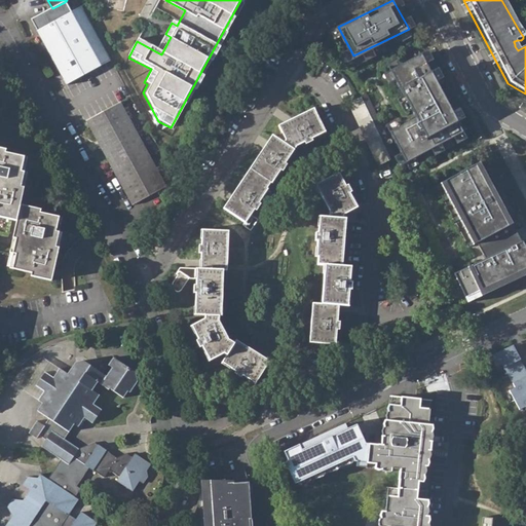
[(31,20),(67,85),(101,68),(111,62),(81,7),(71,12),(65,2),(52,8),(31,20)]
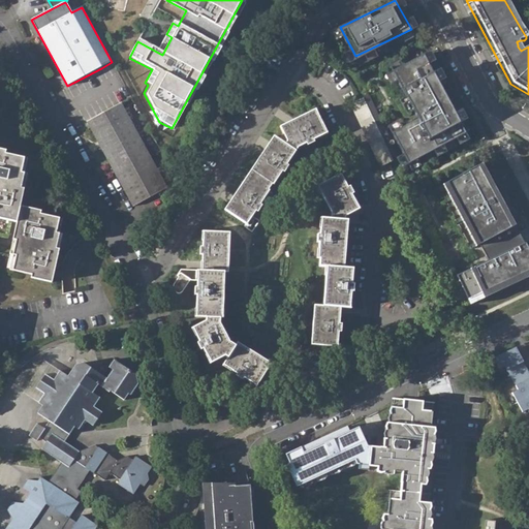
[(423,51),(393,68),(416,116),(391,130),(403,152),(399,154),(403,161),(406,160),(408,163),(466,132),(423,51)]
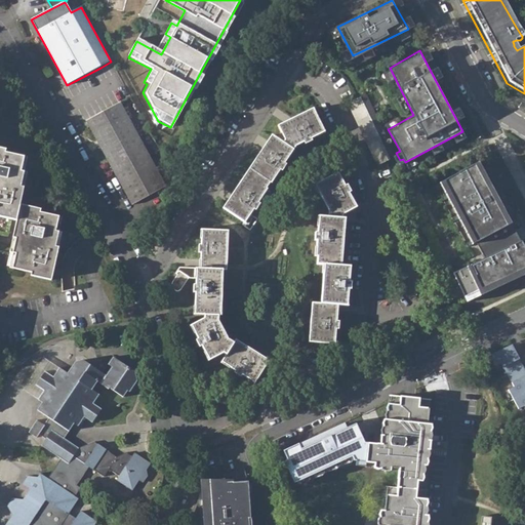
[(347,104),(376,166),(389,160),(360,97),(347,104)]
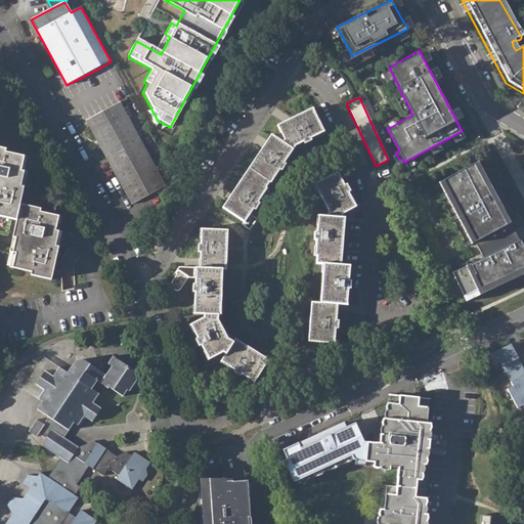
[(86,121),(116,176),(149,158),(120,103),(86,121)]
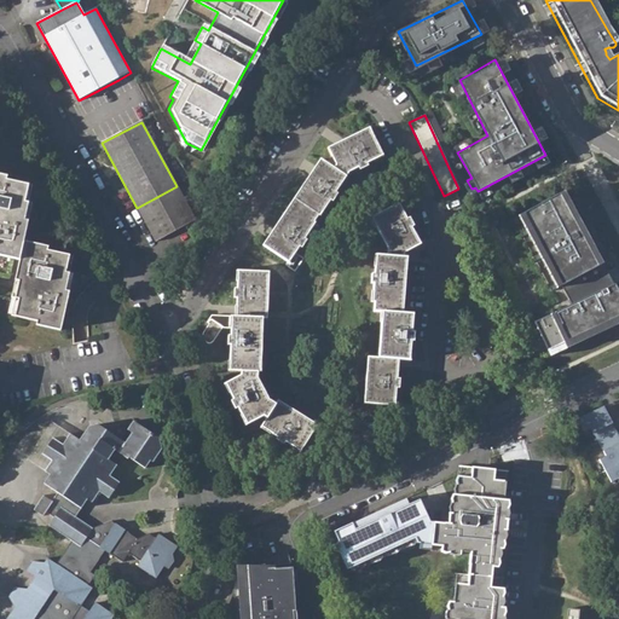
[(369,128),(329,150),(333,158),(328,166),(341,174),(351,168),(350,167),(357,163),(359,167),(360,169),(369,166),(368,163),(374,160),(374,157),(382,154),(369,128)]
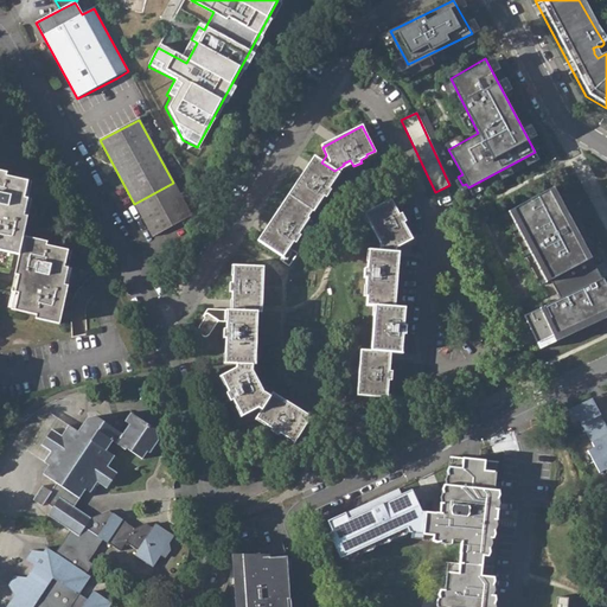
[(332,191),(330,190),(333,184),(332,183),(338,173),(334,171),(321,163),(315,159),(291,197),(314,212),(320,203),(321,204),(325,197),(327,199),(332,191)]
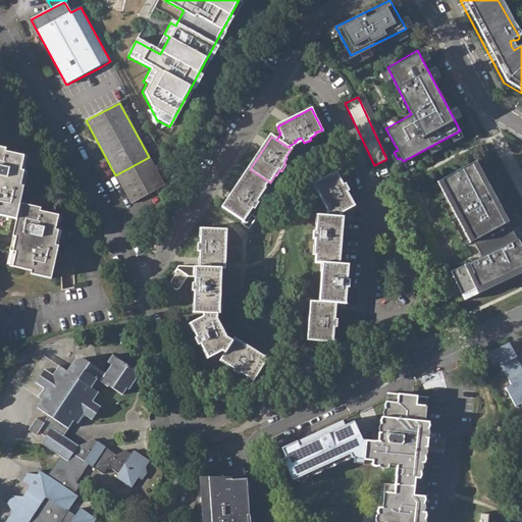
[(6,149),(0,147),(0,215),(16,219),(19,203),(23,187),(20,186),(23,171),(20,170),(24,156),(5,152),(6,149)]
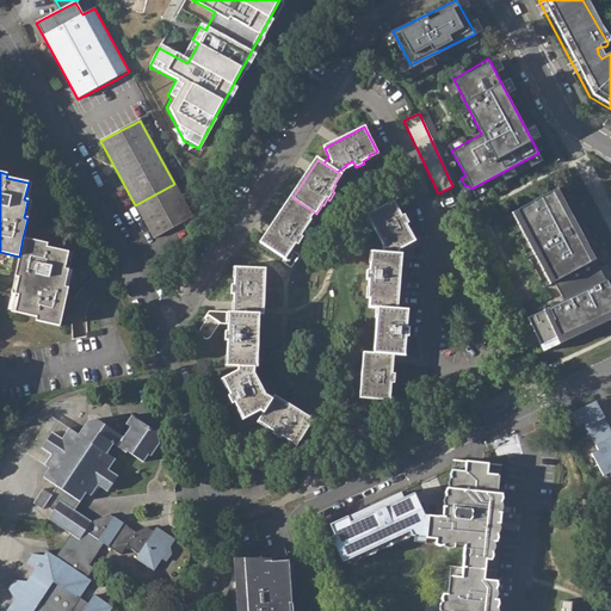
[(153,239),(192,217),(174,184),(135,205),(153,239)]
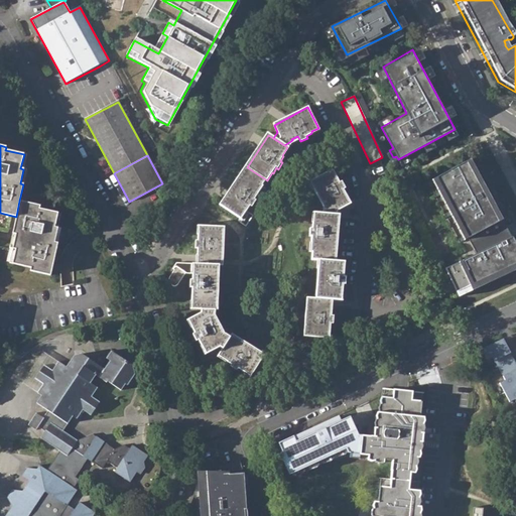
[(443,269),(458,296),(515,268),(515,242),(513,237),(507,226),(471,159),(431,179),(472,255),(443,269)]
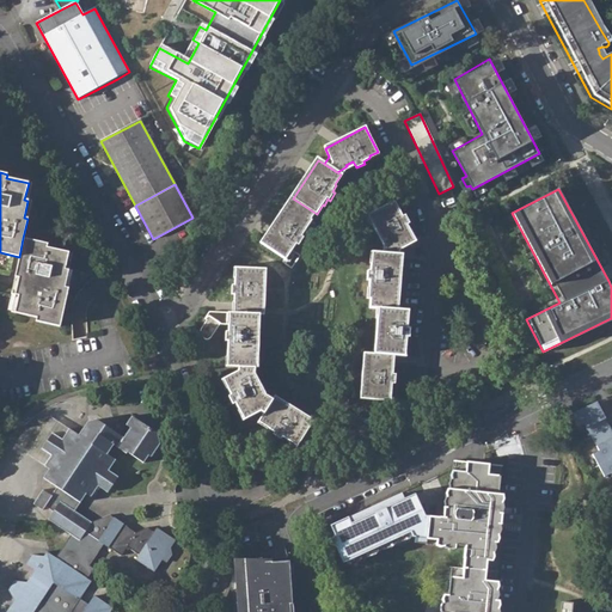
[(317,214),(293,199),(264,245),(287,259),(293,250),(295,251),(299,245),(301,246),(306,240),(303,238),(307,231),(305,230),(311,220),(312,221),(317,214)]
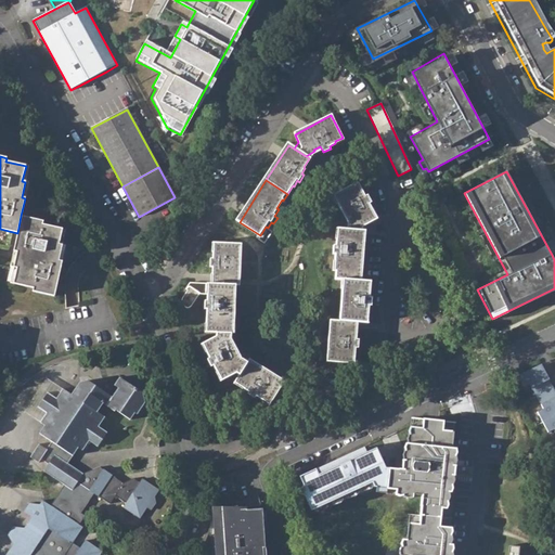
[(364,196),(357,182),(334,194),(338,203),(337,203),(348,224),(348,230),(361,231),(362,227),(374,219),(370,210),(371,210),(368,204),(371,202),(366,195),(364,196)]
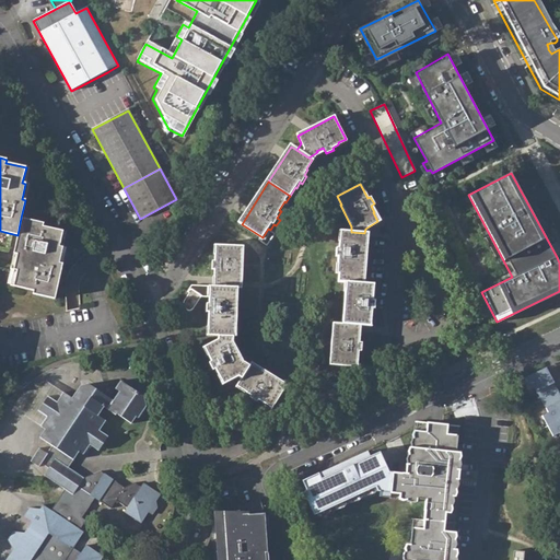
[(44,223),(21,218),(18,235),(13,254),(16,255),(13,270),(16,271),(13,287),(33,291),(33,294),(55,300),(62,264),(59,263),(62,247),(59,246),(62,231),(43,226),(44,223)]
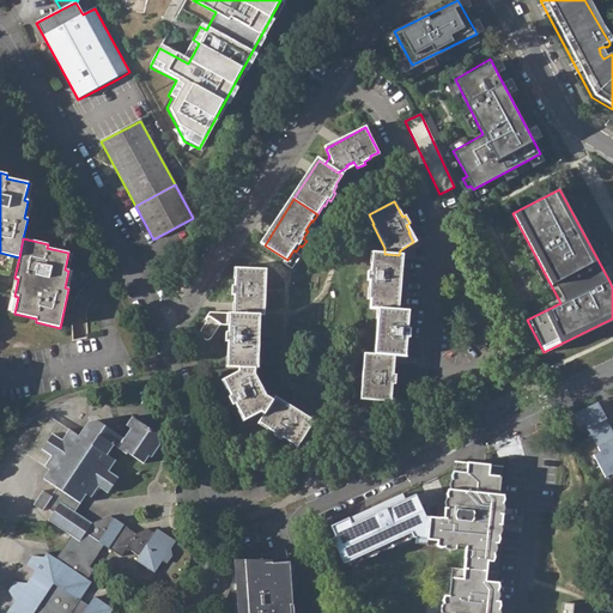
[(398,310),(402,255),(399,255),(384,254),(375,253),(374,263),(371,263),(371,272),(368,271),(368,280),(370,281),(370,287),(371,289),(370,308),(381,309),(398,310)]
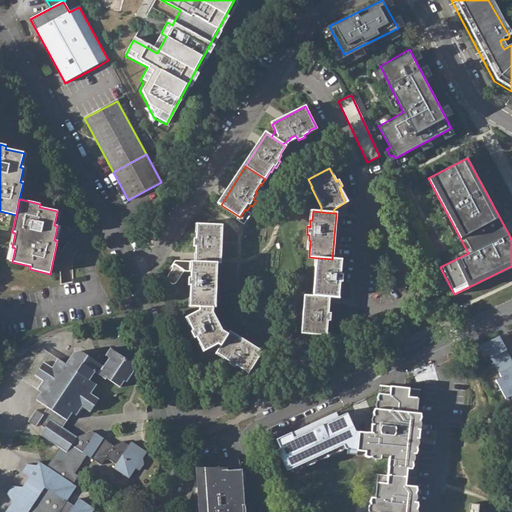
[(220,257),(221,225),(198,224),(198,232),(196,232),(196,239),(194,239),(194,247),(196,247),(195,262),(216,263),(217,263),(217,257),(220,257)]
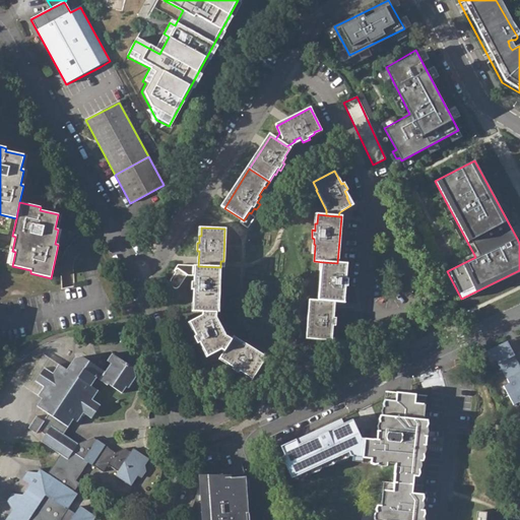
[(182,253),(174,265),(173,268),(174,270),(175,273),(179,276),(175,284),(175,286),(177,289),(179,293),(181,293),(183,290),(191,278),(188,276),(193,268),(193,257),(191,253),(189,252),(185,252),(182,253)]
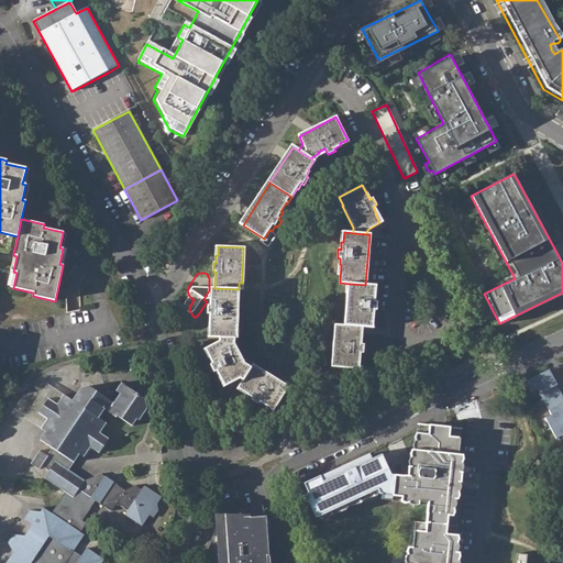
[(374,301),(375,286),(365,285),(350,284),(349,293),(346,293),(344,326),(361,327),(370,328),(371,318),(372,318),(373,311),(375,311),(376,302),(374,301)]
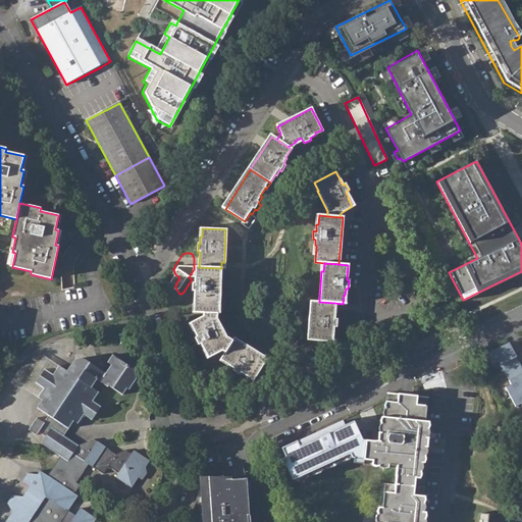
[(220,268),(199,267),(197,267),(197,276),(195,276),(195,283),(192,283),(192,291),(195,292),(194,305),(196,305),(196,313),(204,313),(216,313),(217,305),(219,306),(220,268)]
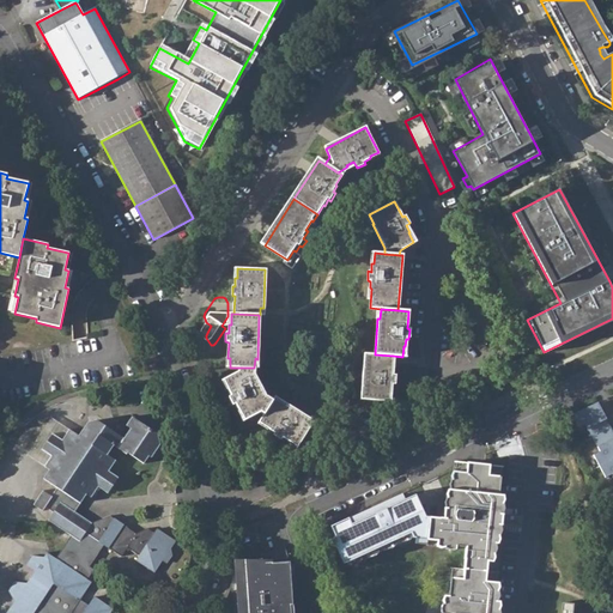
[(375,354),(364,353),(360,400),(388,402),(389,393),(390,393),(392,384),(394,384),(395,375),(393,375),(393,356),(375,354)]
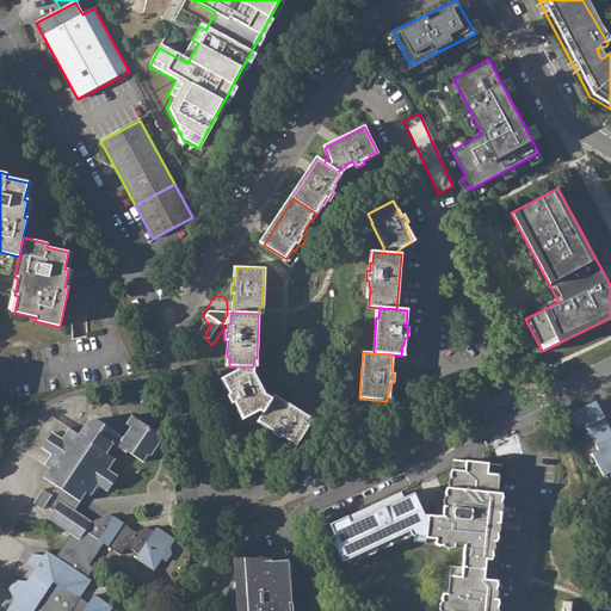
[(253,374),(253,366),(239,366),(238,371),(224,378),(229,387),(227,388),(230,395),(228,396),(232,403),(235,402),(239,409),(240,408),(246,418),(259,409),(263,412),(271,400),(265,395),(253,374)]
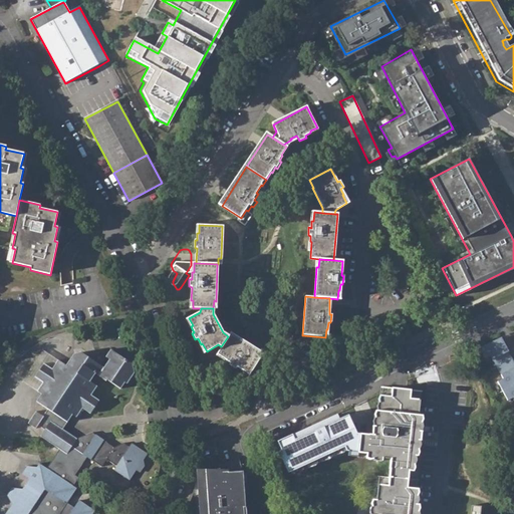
[(263,353),(230,333),(228,336),(221,346),(218,352),(225,357),(224,358),(231,362),(230,364),(235,368),(237,366),(242,369),(243,368),(250,372),(263,353)]
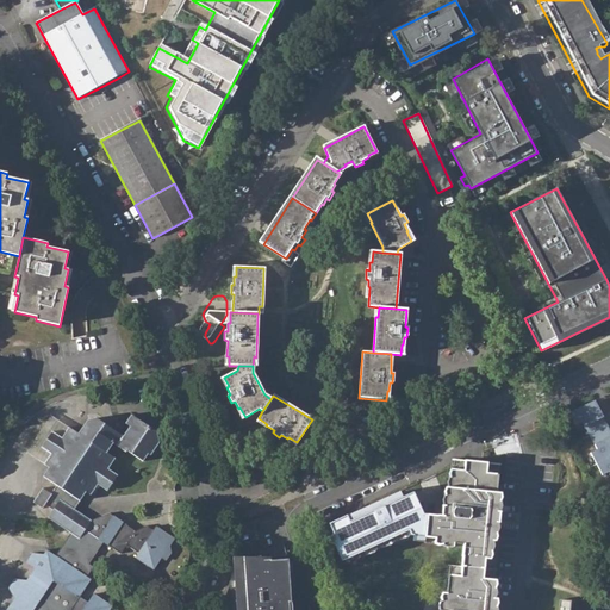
[(574,412),(568,416),(576,429),(582,427),(589,439),(603,431),(597,418),(601,416),(593,404),(574,412)]
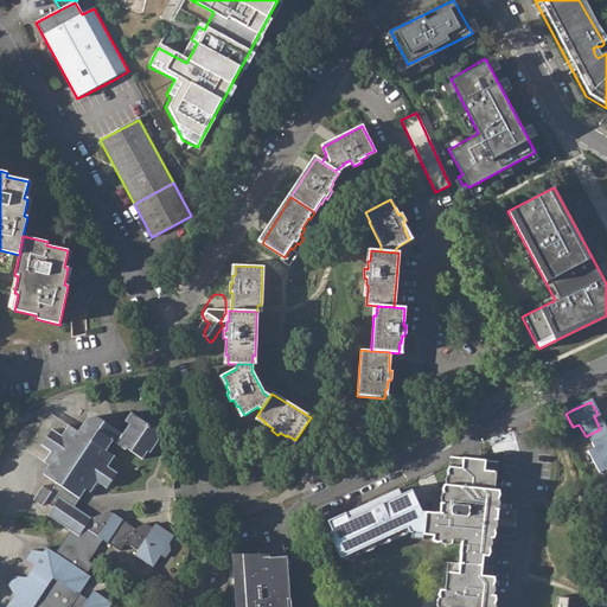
[(62,435),(51,429),(42,446),(51,452),(44,462),(49,465),(43,474),(56,483),(51,492),(42,485),(33,499),(42,506),(45,502),(52,508),(48,515),(70,530),(55,554),(46,548),(43,551),(31,550),(25,561),(33,566),(26,577),(14,576),(8,586),(14,596),(8,604),(8,606),(108,606),(107,600),(94,590),(88,600),(80,594),(90,576),(87,574),(93,564),(88,561),(102,540),(120,551),(126,543),(138,550),(134,555),(153,567),(161,556),(165,551),(168,554),(171,550),(170,543),(174,536),(155,523),(153,528),(145,523),(134,528),(108,511),(91,518),(74,506),(85,490),(90,493),(97,483),(108,466),(114,457),(106,451),(113,441),(142,459),(147,452),(149,454),(159,440),(155,428),(131,413),(125,422),(128,425),(122,434),(95,416),(87,419),(77,432),(68,426),(62,435)]
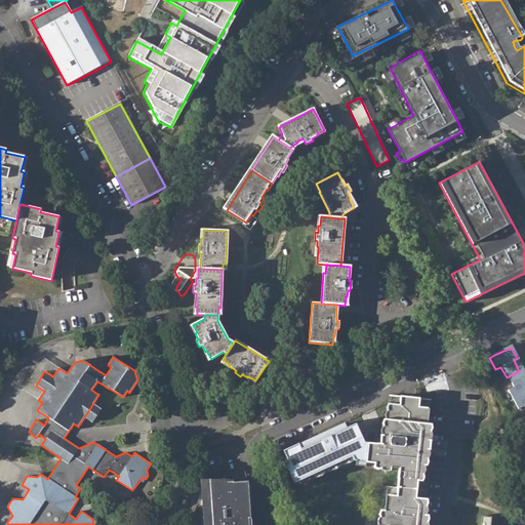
[(524,381),(519,371),(507,377),(513,390),(507,392),(512,402),(524,395),(524,381)]
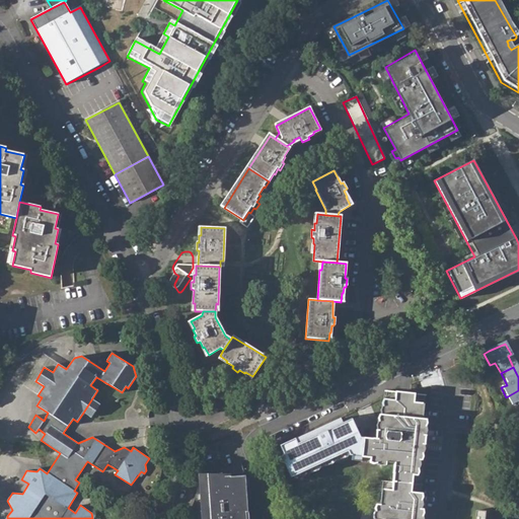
[(424,395),(383,390),(381,415),(378,415),(377,430),(376,430),(376,439),(363,438),(361,461),(366,461),(385,463),(385,459),(394,459),(392,482),(381,480),(379,505),(376,505),(375,517),(374,518),(421,518),(422,510),(420,509),(425,460),(421,459),(422,445),(431,446),(432,437),(423,436),(424,420),(422,420),(424,395)]
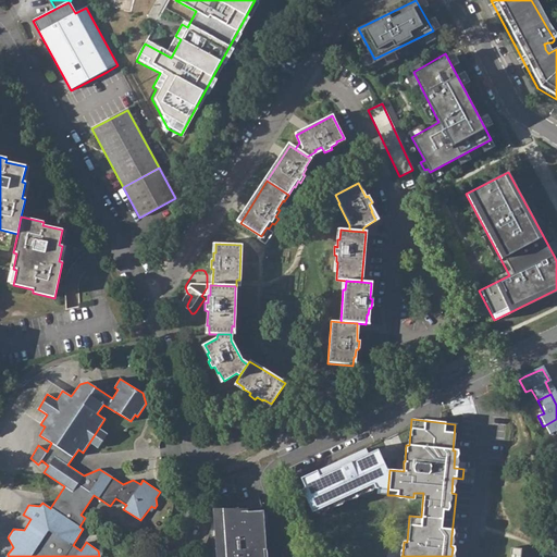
[(556,419),(543,426),(549,437),(555,434),(556,437),(556,419)]
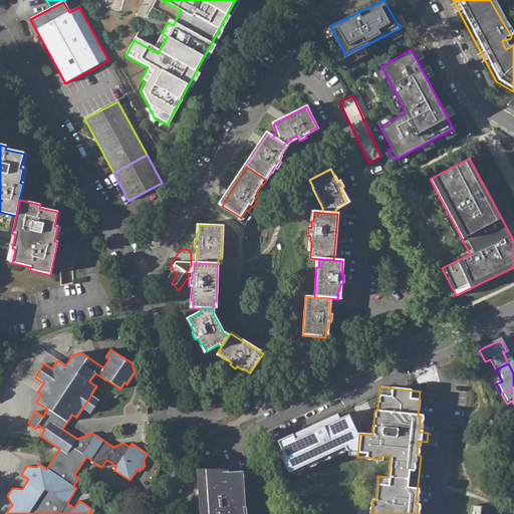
[(82,409),(90,414),(99,401),(91,395),(82,409)]
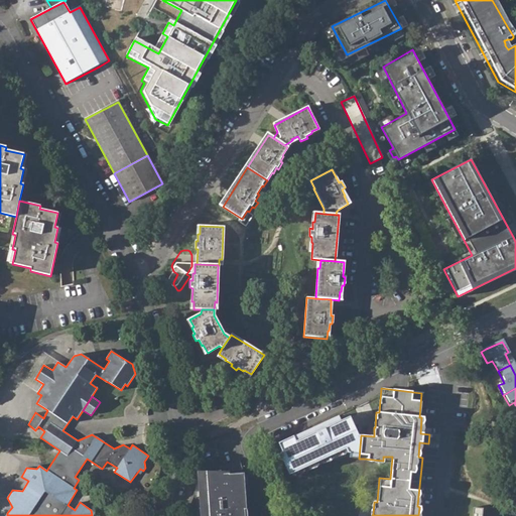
[(340,415),(278,444),(284,459),(280,460),(289,479),(345,453),(348,456),(359,459),(361,435),(350,418),(342,421),(340,415)]
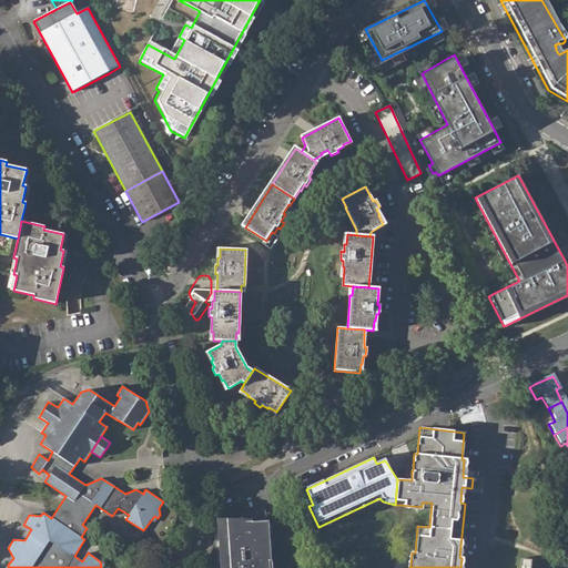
[(472,488),(482,488),(483,478),(473,478),(472,488)]
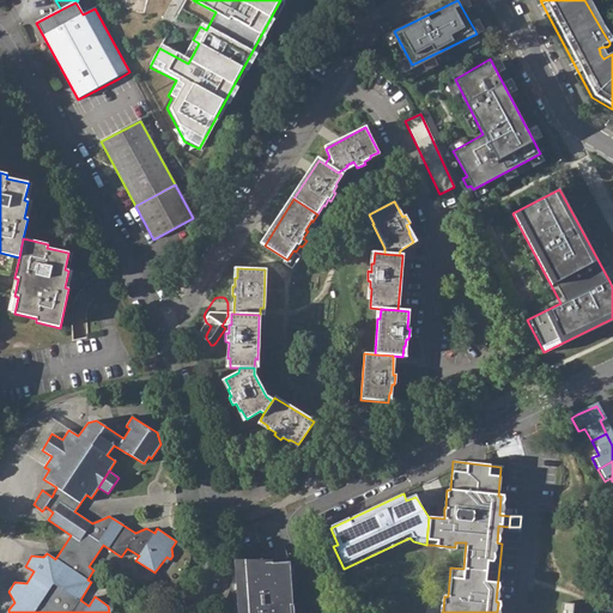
[(238,600),(238,612),(292,612),(289,562),(236,564),(237,590),(241,589),(242,599),(238,600)]
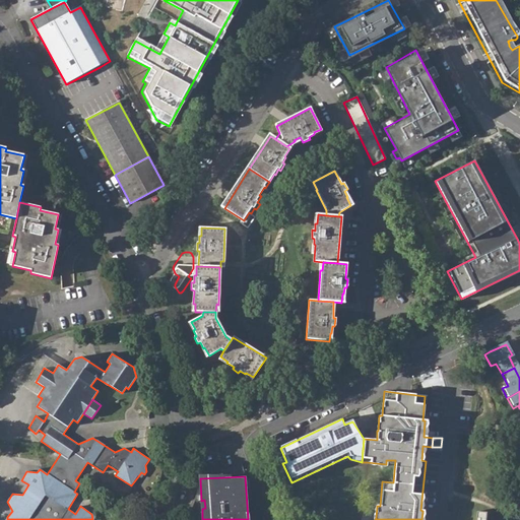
[(475,519),(484,519),(486,512),(476,511),(475,519)]
